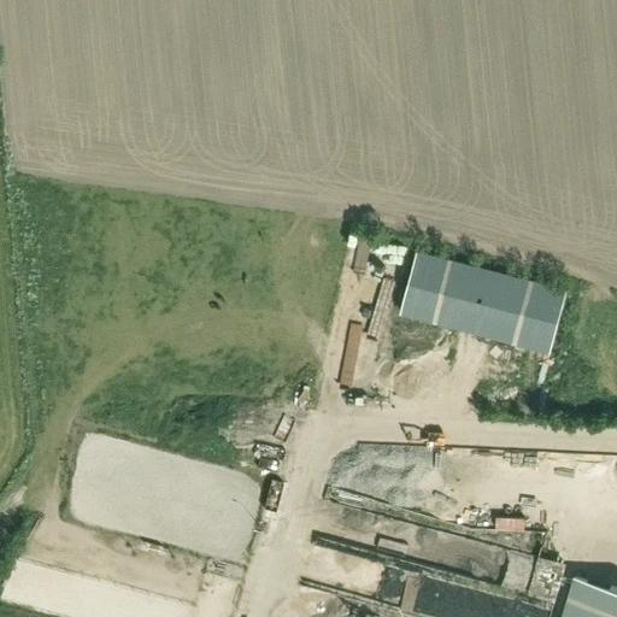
[(400,312),(551,352),(568,291),(417,251),(400,312)]
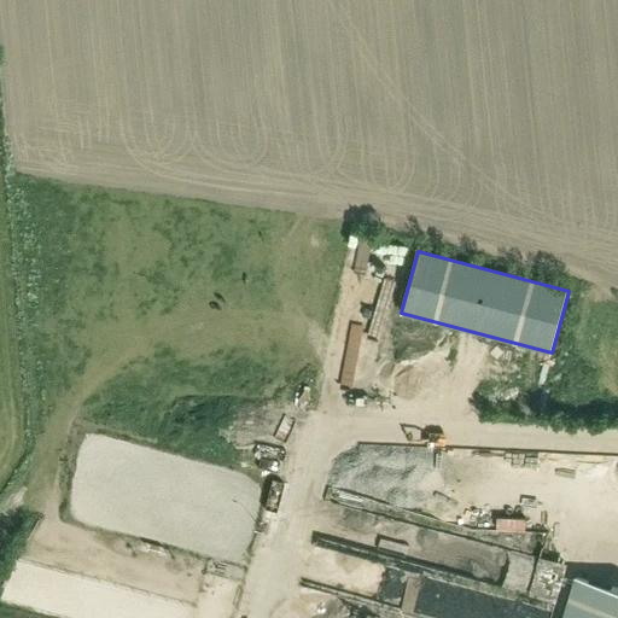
[(380,464),(382,438),(340,437),(339,462),(380,464)]
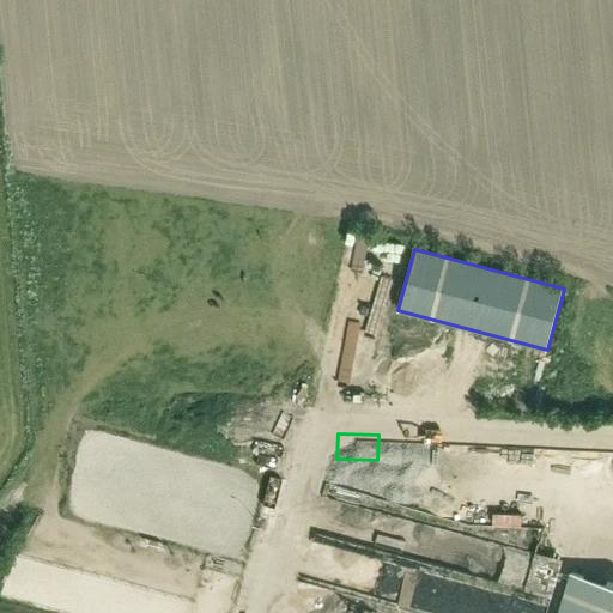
[(485,514),(526,515),(527,496),(485,493),(485,514)]
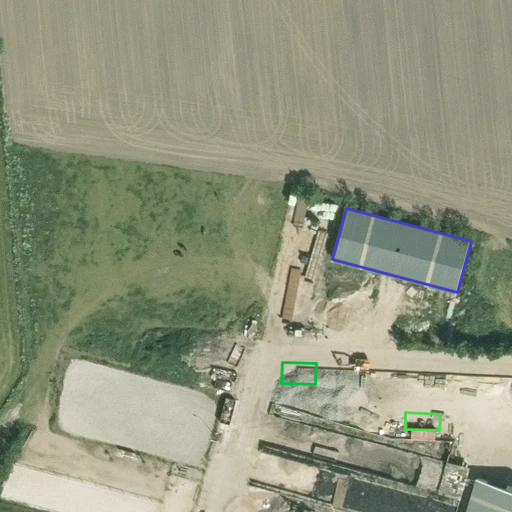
[(389,476),(418,482),(425,450),(409,447),(407,457),(393,455),(389,476)]
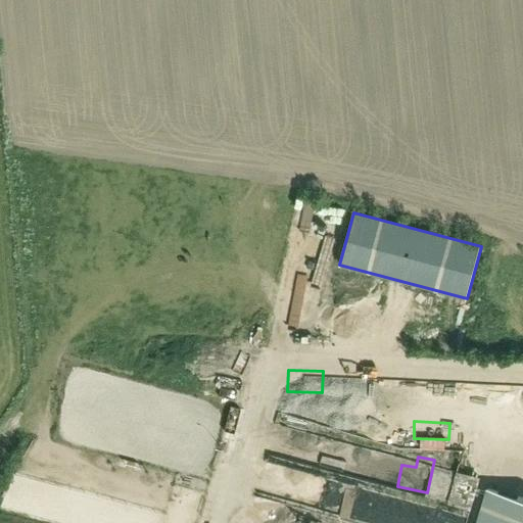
[(522,522),(522,498),(487,488),(476,522),(522,522)]
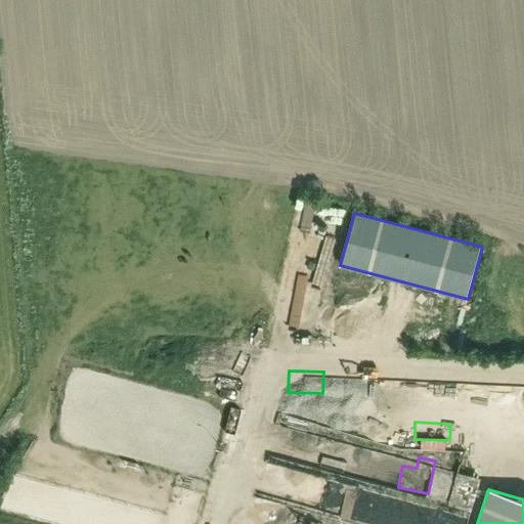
[(351,523),(249,503),(244,523),(351,523)]
